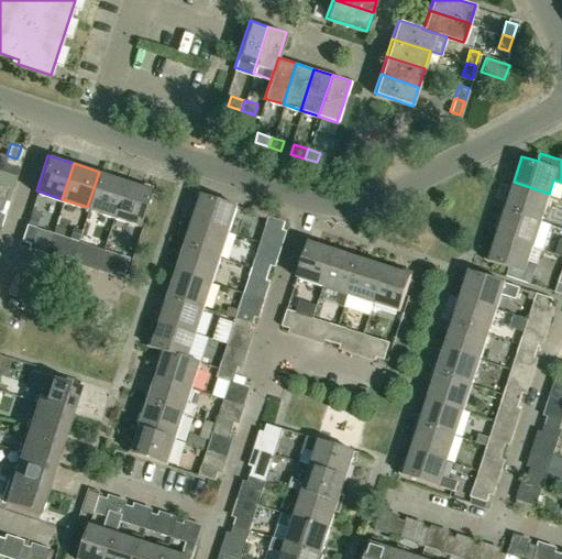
[(112,216),(124,179),(99,172),(87,207),(112,216)]
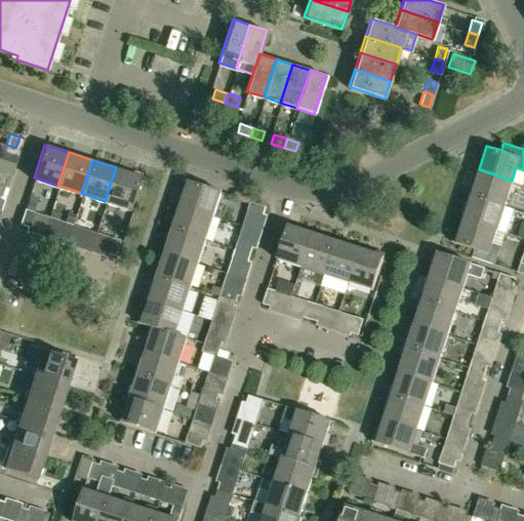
[(116,167),(105,201),(129,209),(140,175),(116,167)]
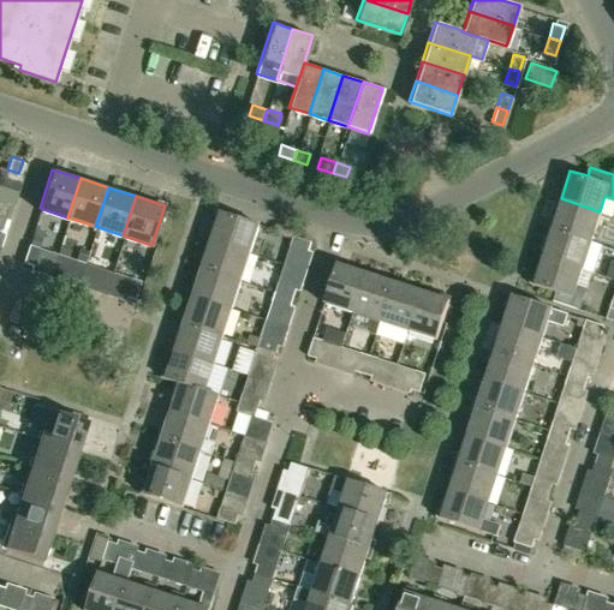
[(591,239),(600,211),(561,198),(552,226),(591,239)]
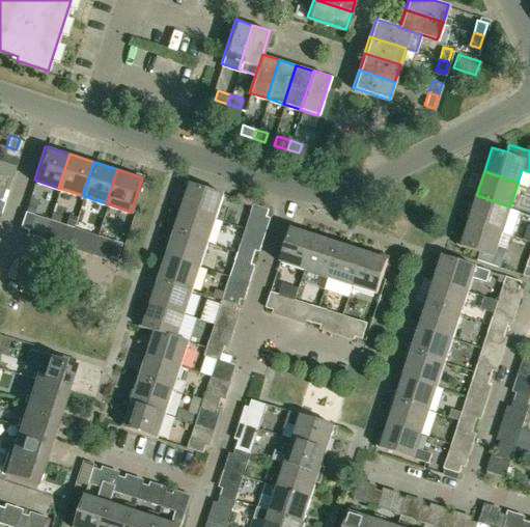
[(182,205),(216,217),(223,192),(190,182),(182,205)]
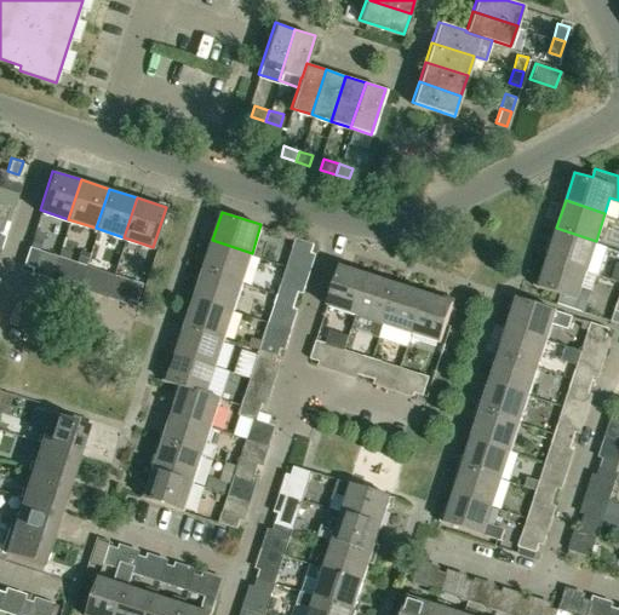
[(607,245),(596,241),(556,228),(548,256),(586,269),(599,272),(607,245)]
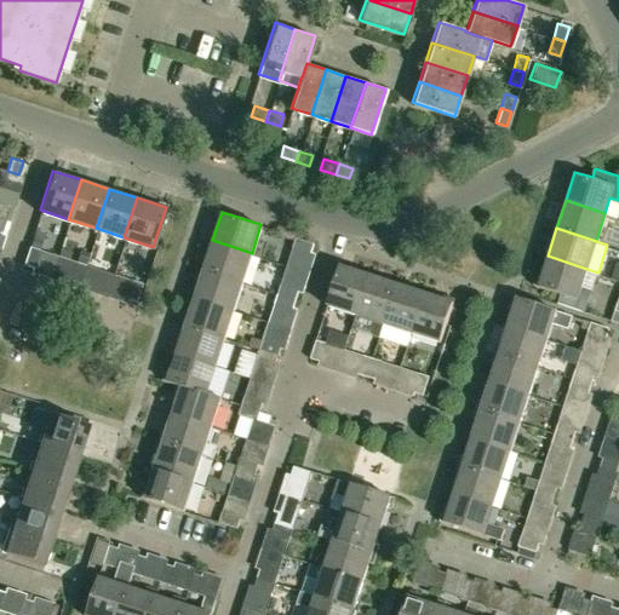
[(292,245),(310,251),(314,241),(296,235),(292,245)]
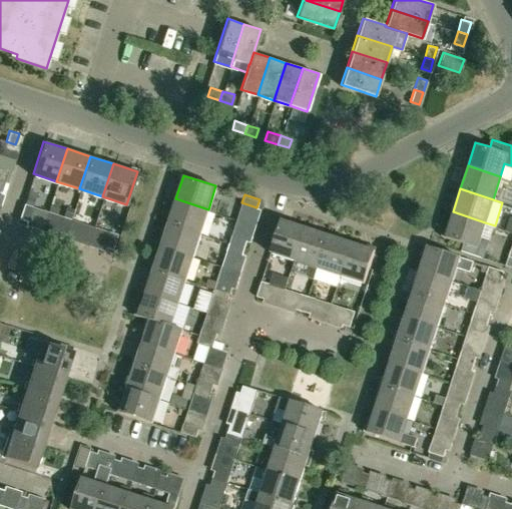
[(200,232),(208,209),(175,198),(168,221),(200,232)]
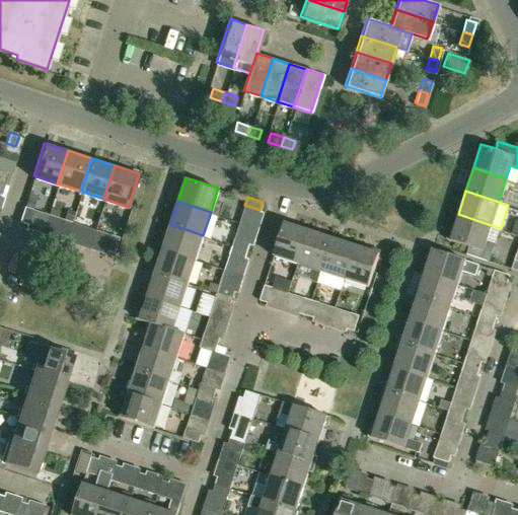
[(32,207),(23,204),(18,220),(27,222),(32,207)]
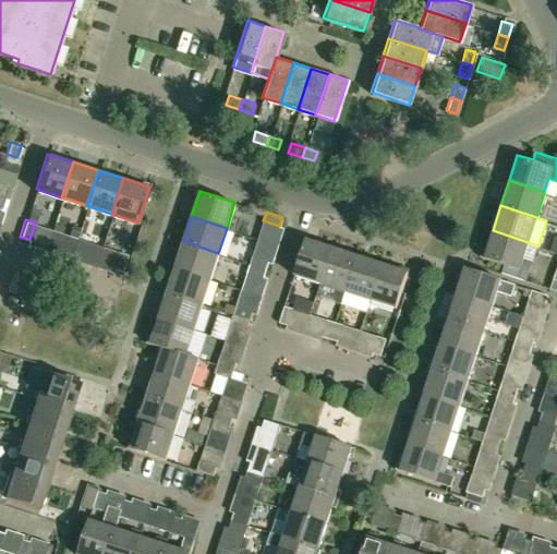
[(68,233),(76,237),(80,227),(71,225),(68,233)]
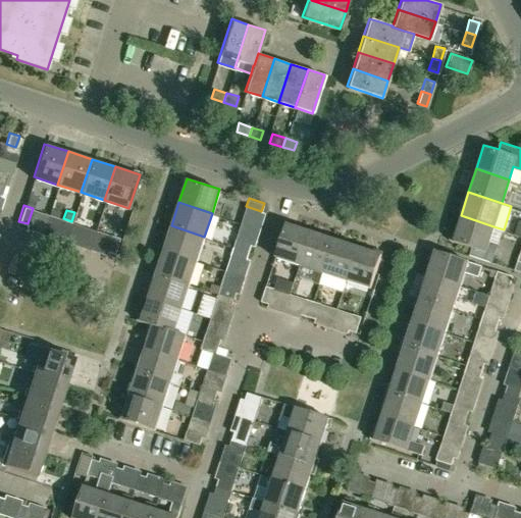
[(489,240),(493,226),(461,215),(453,240),(471,245),(468,253),(489,260),(495,242),(489,240)]
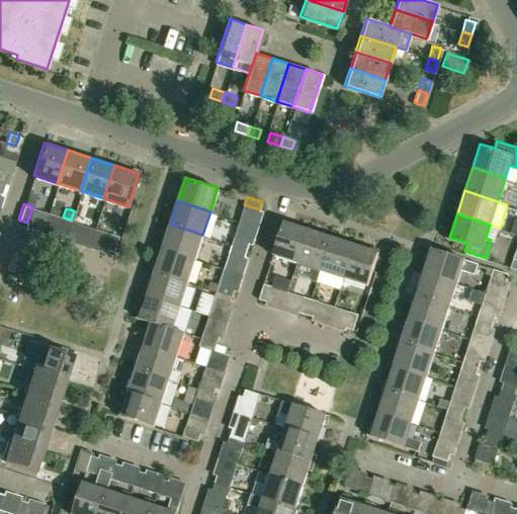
[(63,217),(58,232),(66,235),(71,220),(63,217)]
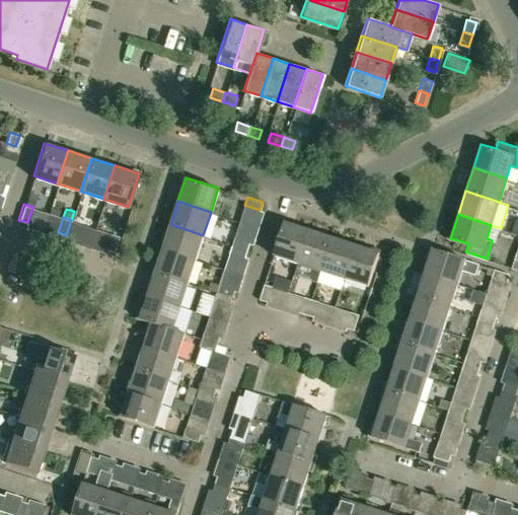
[(71,220),(66,235),(74,237),(79,222),(71,220)]
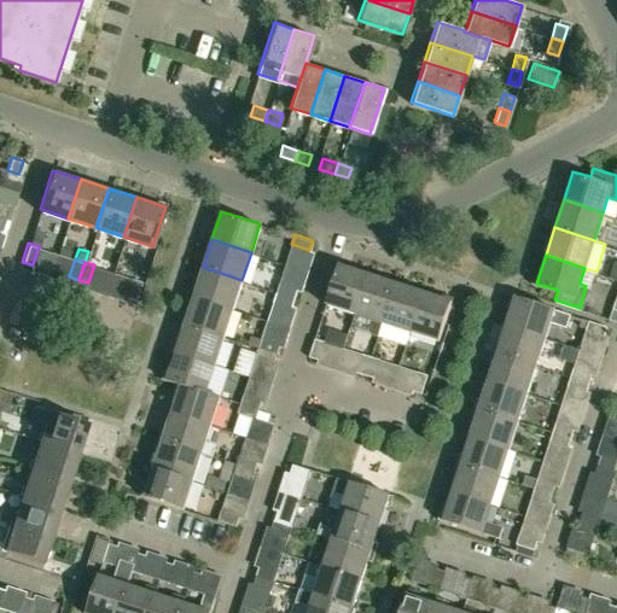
[(367,272),(345,266),(338,263),(326,302),(354,311),(367,272)]
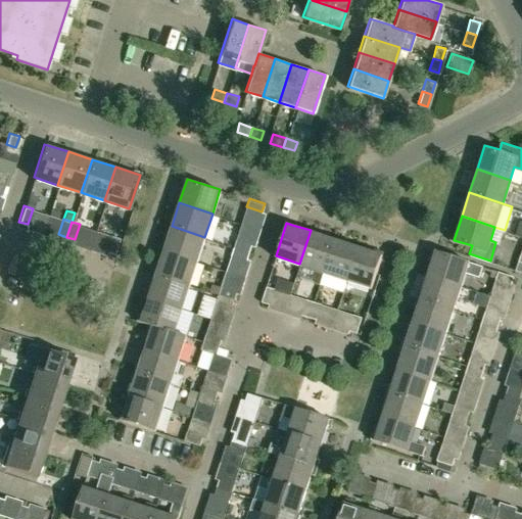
[(197,261),(204,237),(172,226),(163,249),(197,261)]
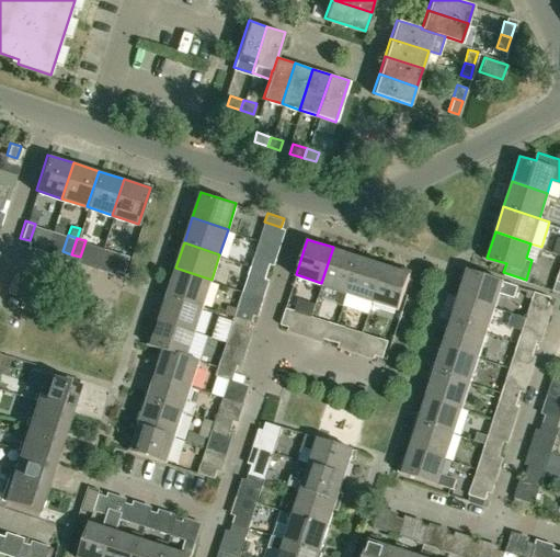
[(346,291),(358,256),(333,247),(321,283),(346,291)]
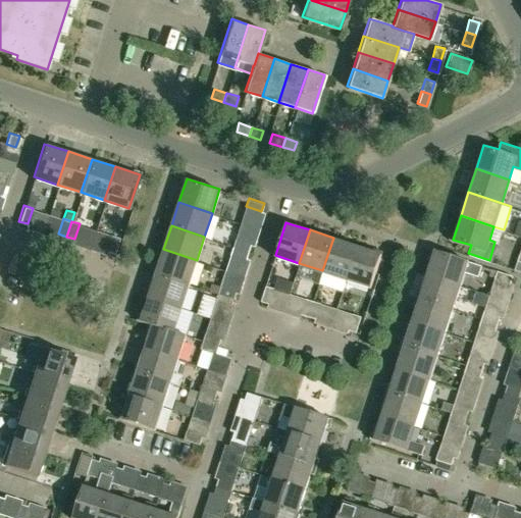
[(110,234),(105,249),(114,252),(119,237),(110,234)]
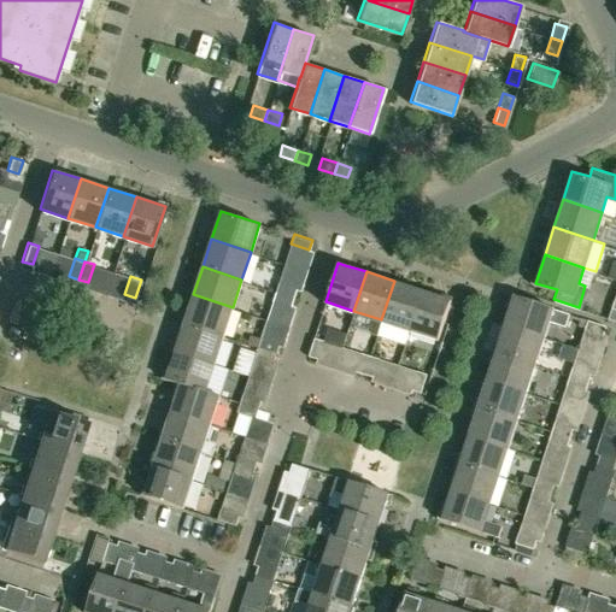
[(279,281),(275,290),(294,296),(297,287),(279,281)]
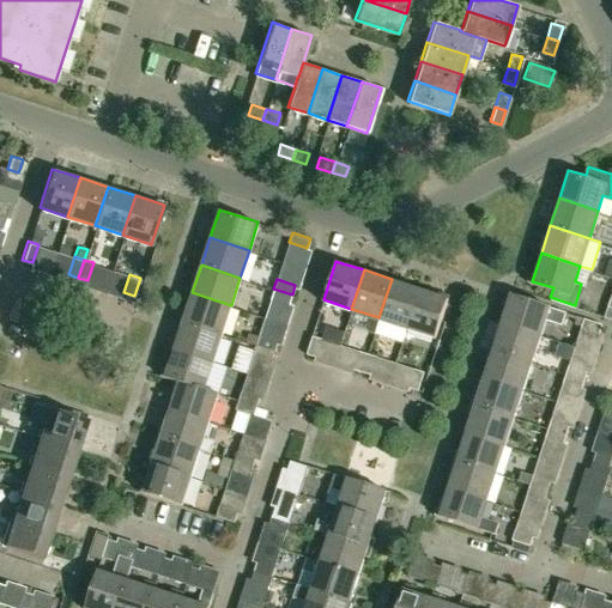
[(406,327),(419,287),(392,279),(379,317),(406,327)]
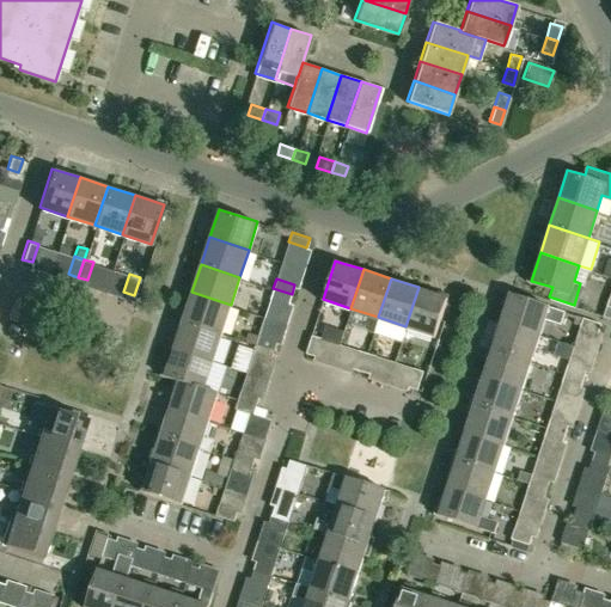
[(419,287),(405,326),(434,335),(446,296),(419,287)]
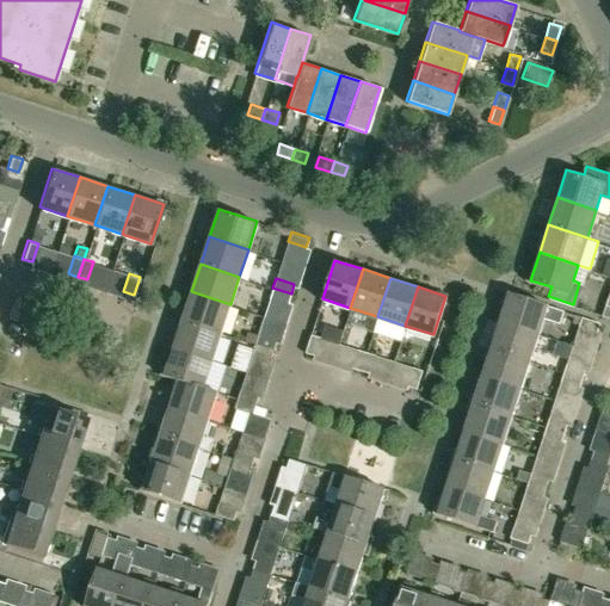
[(272,288),(270,296),(288,302),(291,294),(272,288)]
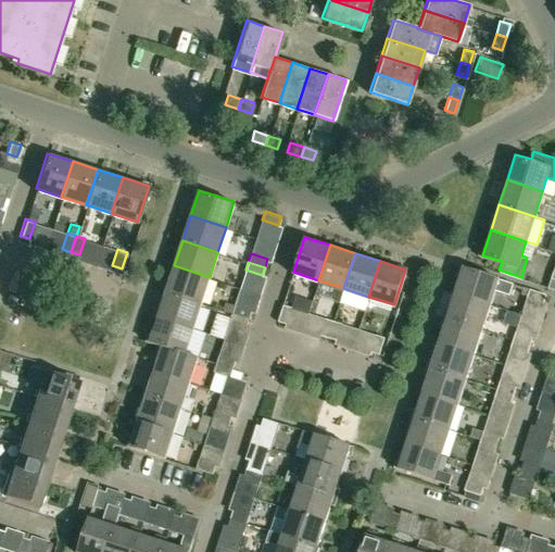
[(201,302),(210,277),(174,265),(166,290),(201,302)]
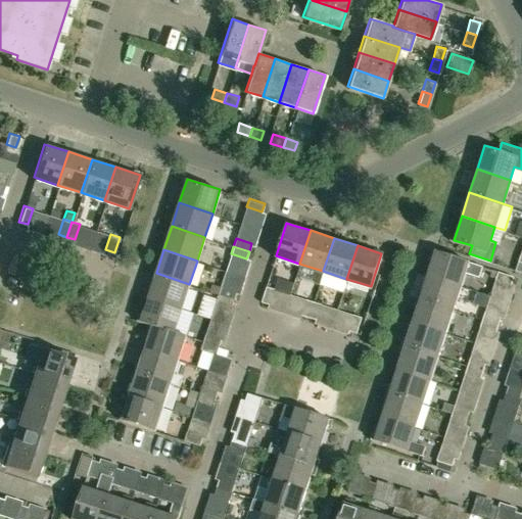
[(482,265),(468,261),(435,249),(427,273),(461,284),(465,271),(478,275),(482,265)]
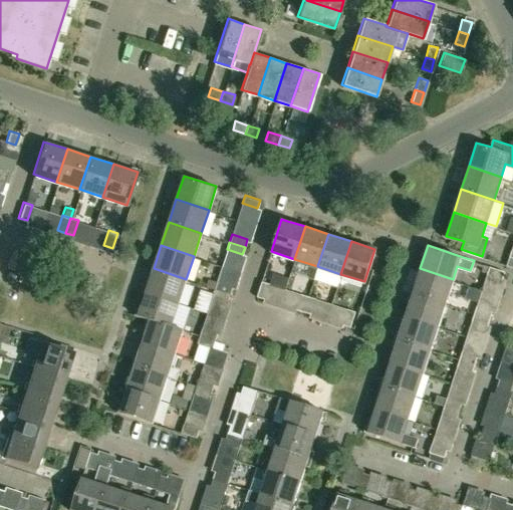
[(487,272),(489,265),(483,263),(481,270),(487,272)]
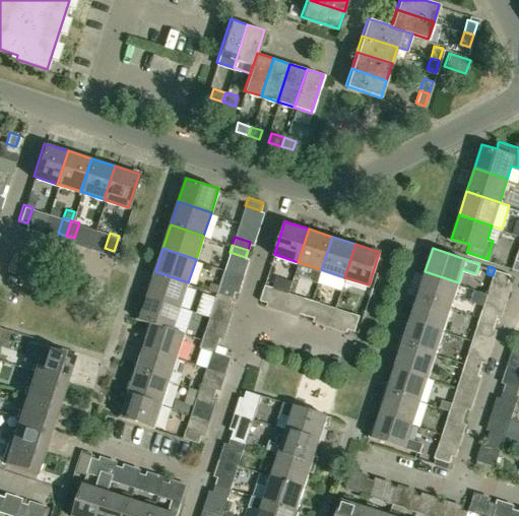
[(493,275),(492,276),(507,281),(510,273),(495,268),(493,275)]
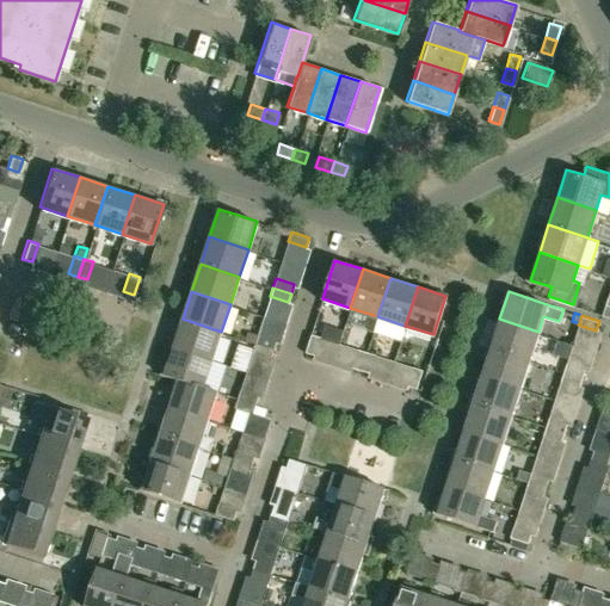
[(213,359),(221,332),(183,319),(173,346),(213,359)]
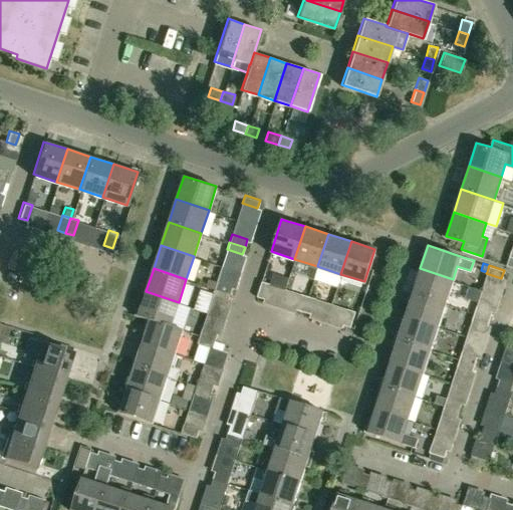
[(445,302),(453,279),(420,268),(413,291),(445,302)]
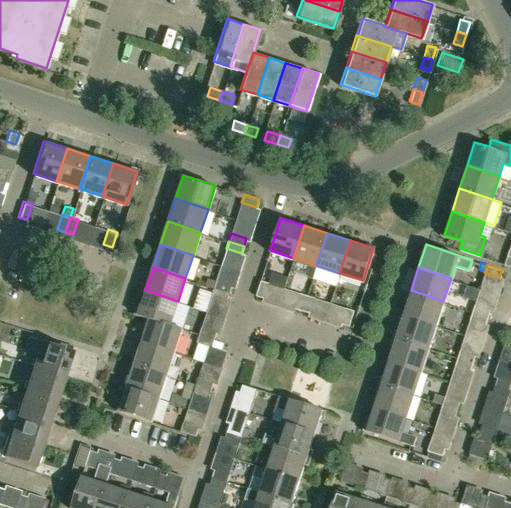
[(269,281),(261,278),(256,294),(264,296),(269,281)]
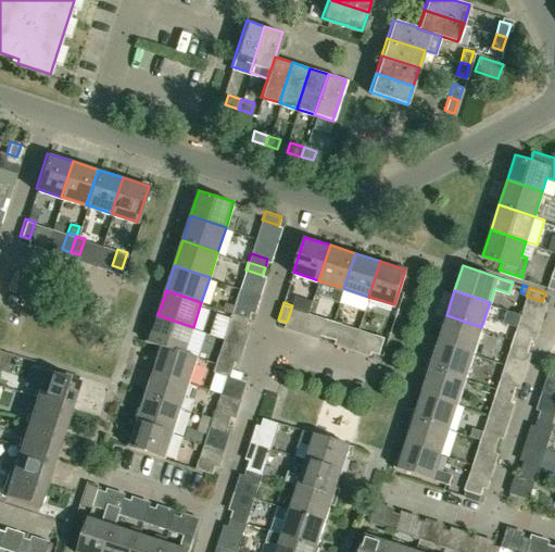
[(235,303),(232,312),(249,317),(251,309),(235,303)]
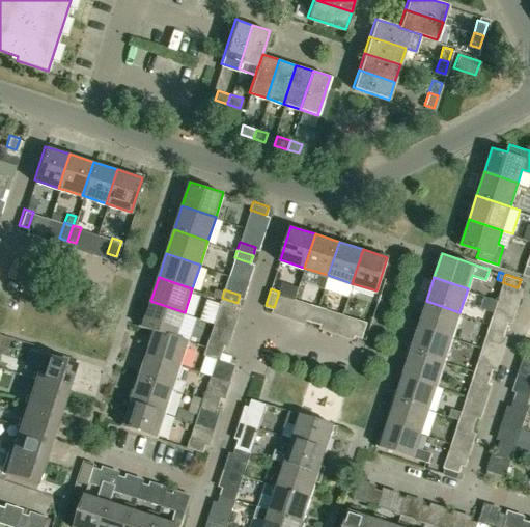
[(222,298),(219,305),(234,310),(238,303),(222,298)]
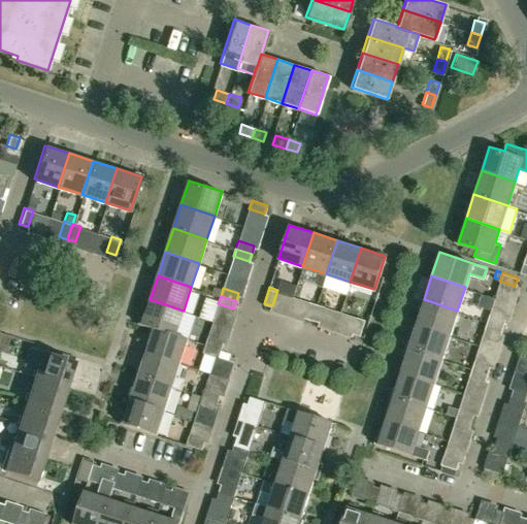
[(175,334),(175,333),(184,310),(150,299),(142,324),(154,327),(175,334)]
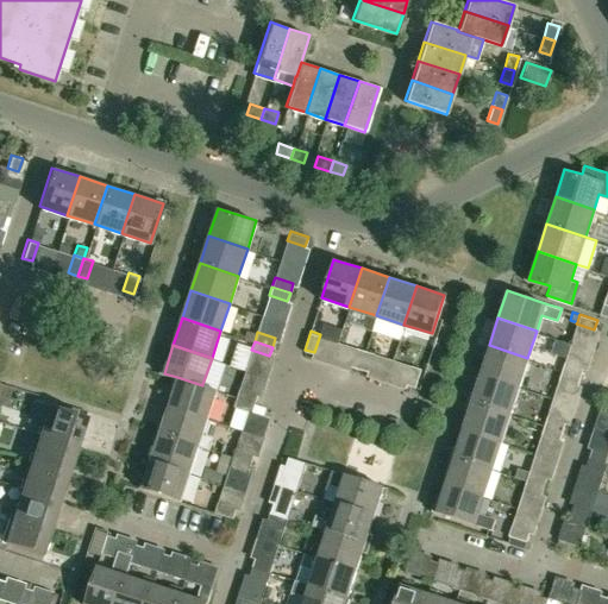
[(519,385),(527,358),(489,345),(480,372),(519,385)]
